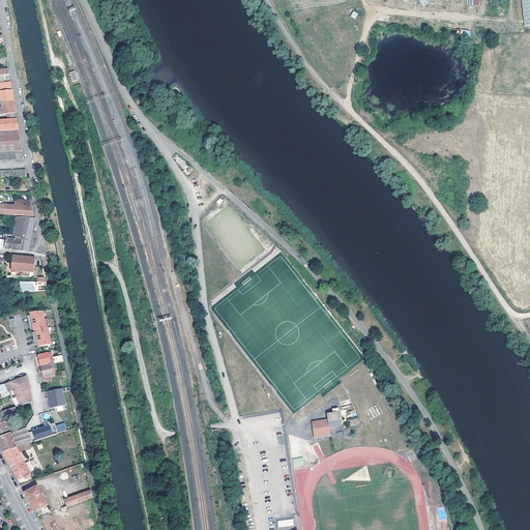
[(529,0),(521,0),(524,25),(529,24),(529,0)]
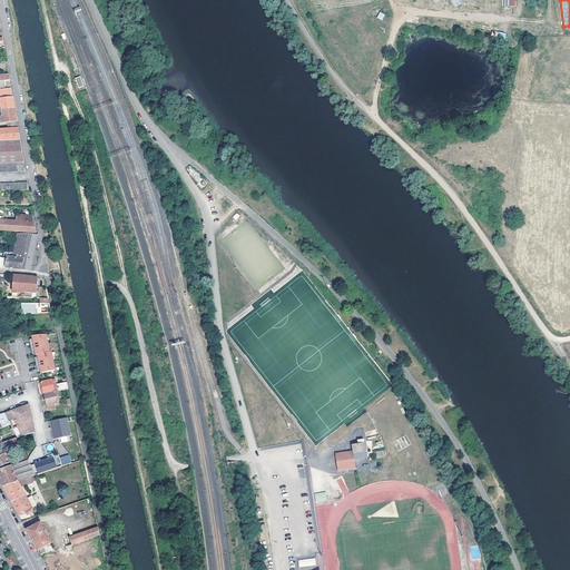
[(11,88),(0,89),(0,98),(12,97),(11,88)]
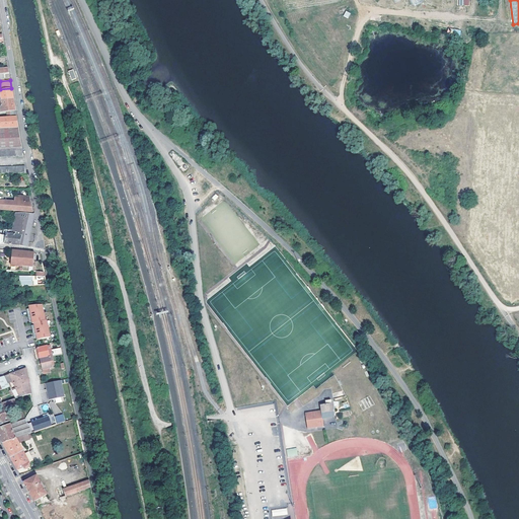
[(13,98),(11,88),(0,89),(0,91),(2,100),(13,98)]
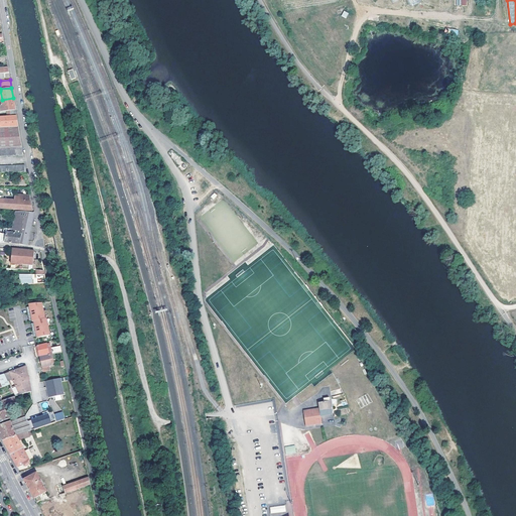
[(14,106),(13,98),(2,100),(1,100),(2,107),(14,106)]
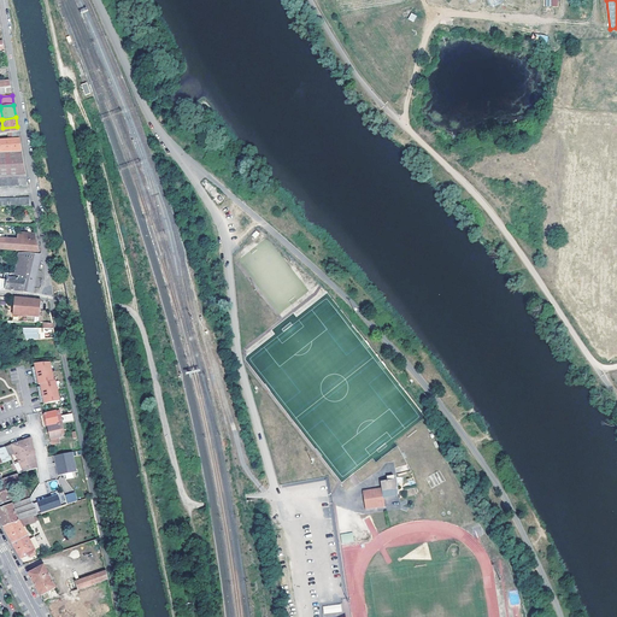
[(0,152),(22,152),(19,139),(4,140),(0,140),(0,152)]
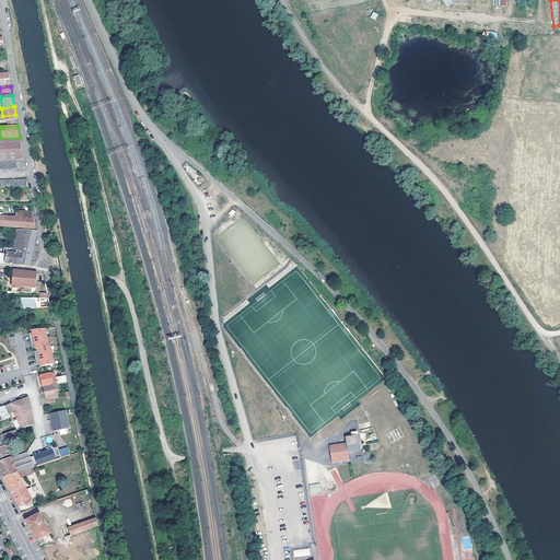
[(0,161),(24,161),(20,138),(0,138),(0,161)]
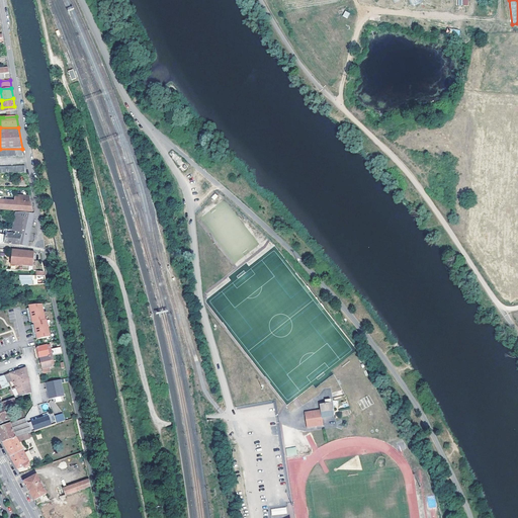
[(0,174),(26,173),(25,166),(0,166),(0,174)]
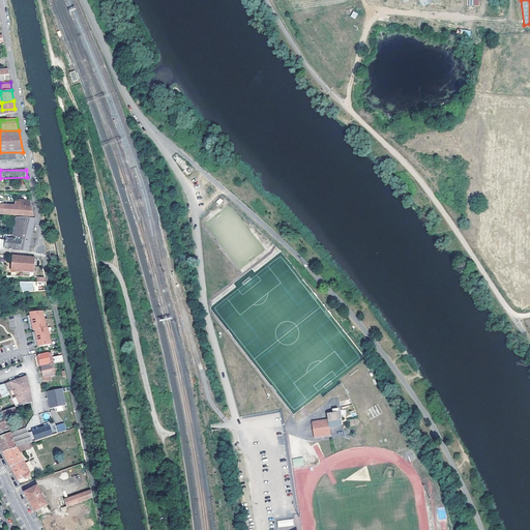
[(0,214),(34,216),(32,207),(20,206),(0,205),(0,214)]
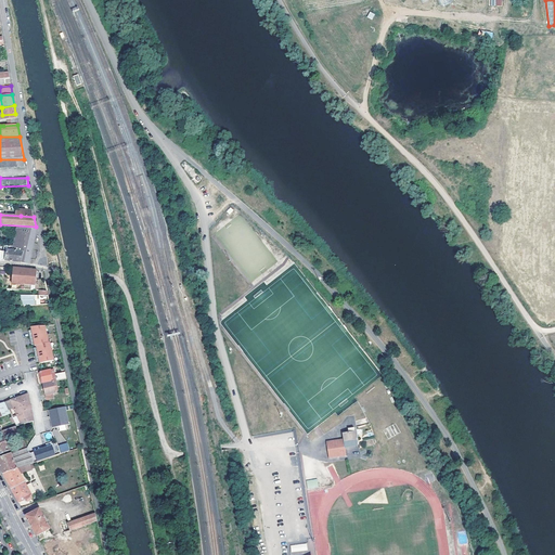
[(27,229),(18,229),(16,241),(15,241),(14,246),(25,248),(24,253),(22,263),(29,265),(37,230),(34,229),(27,229)]
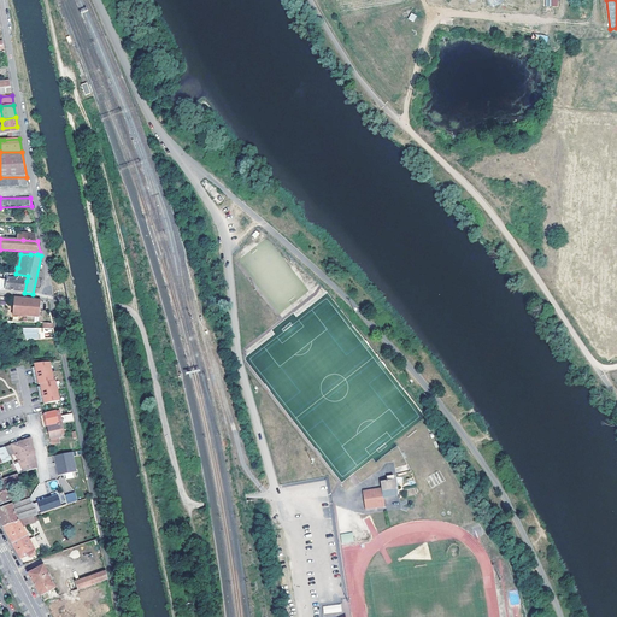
[(24,293),(27,281),(16,278),(9,281),(9,282),(7,291),(13,292),(24,293)]
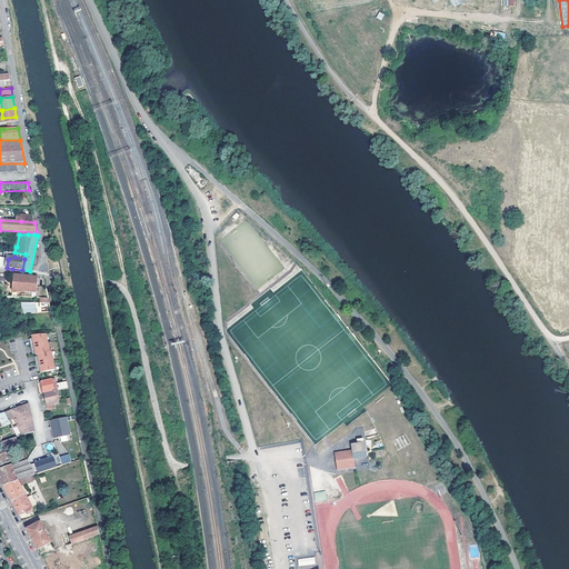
[(20,275),(15,273),(13,289),(26,290),(26,291),(38,291),(39,276),(33,276),(28,275),(20,275)]
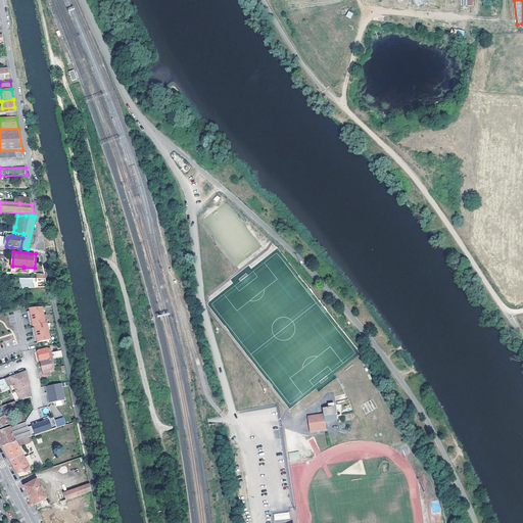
[(37,288),(37,277),(19,278),(19,288),(37,288)]
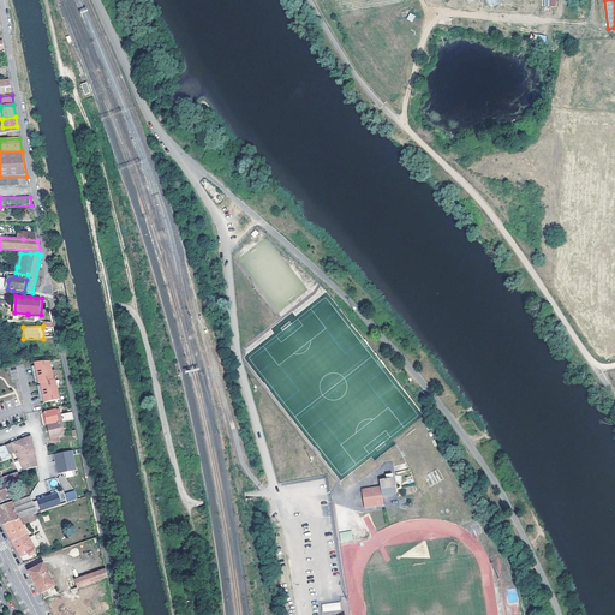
[(53,370),(51,360),(35,362),(36,368),(33,369),(34,374),(35,380),(39,378),(40,383),(41,383),(42,387),(39,388),(40,394),(41,399),(45,399),(46,402),(60,399),(59,389),(57,380),(55,380),(53,370)]
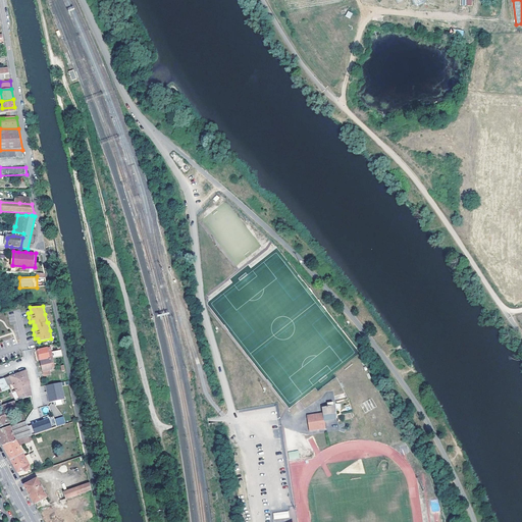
[(41,361),(53,358),(51,347),(38,350),(41,361)]
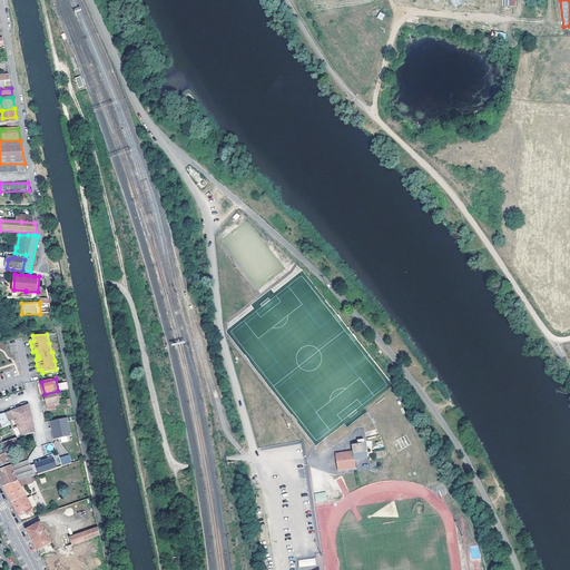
[(67,381),(57,383),(59,391),(68,389),(67,381)]
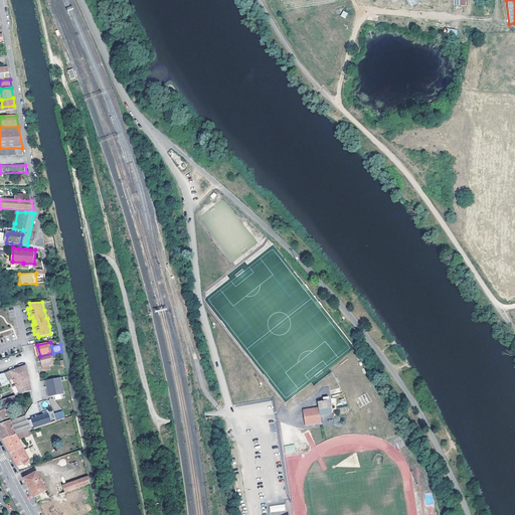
[(49,365),(52,364),(50,358),(53,357),(52,353),(40,356),(43,371),(51,369),(49,365)]
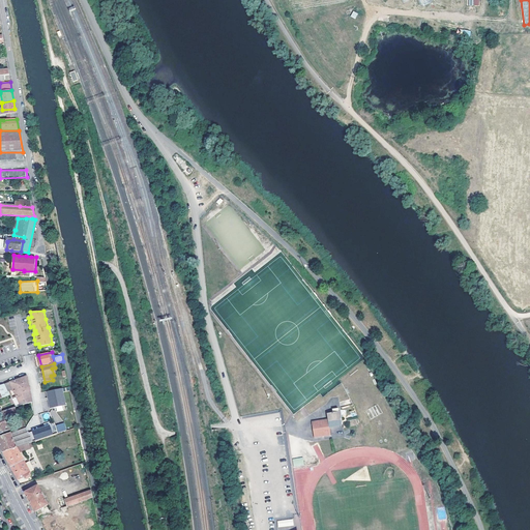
[(5,384),(11,395),(17,407),(32,403),(28,377),(27,377),(13,381),(5,384)]
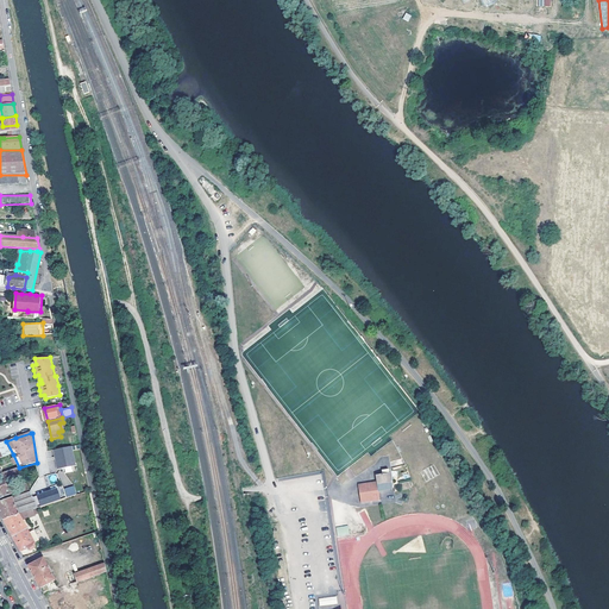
[(0,458),(13,454),(6,441),(2,443),(0,443),(0,458)]
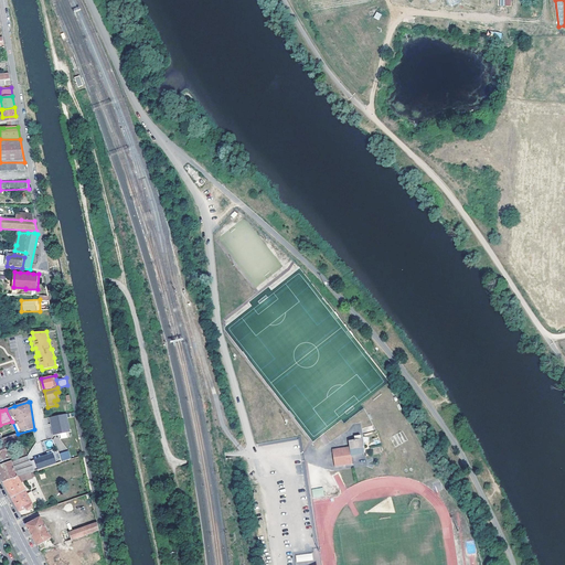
[(51,417),(54,436),(72,432),(67,414),(51,417)]
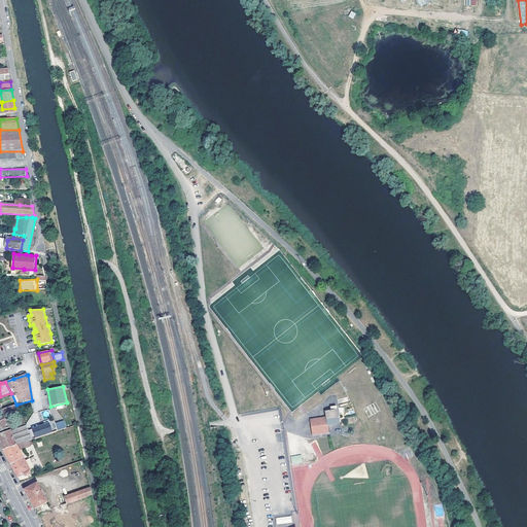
[(0,414),(1,414),(3,417),(0,418),(0,427),(1,431),(11,427),(8,421),(7,422),(4,417),(18,413),(15,405),(3,409),(0,410),(0,414)]
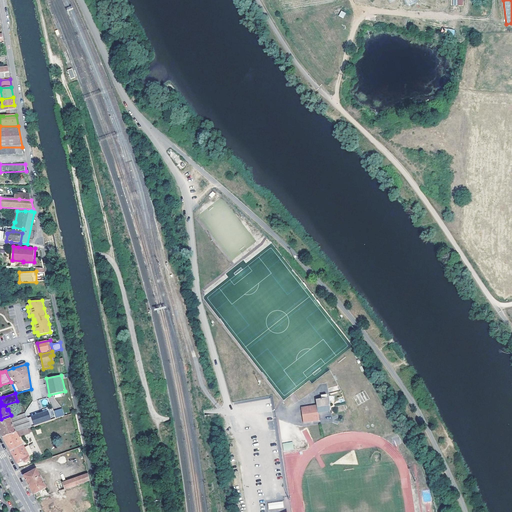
[(319,412),(329,411),(329,406),(327,395),(323,396),(323,399),(317,400),(318,405),(302,407),(304,422),(320,420),(319,412)]
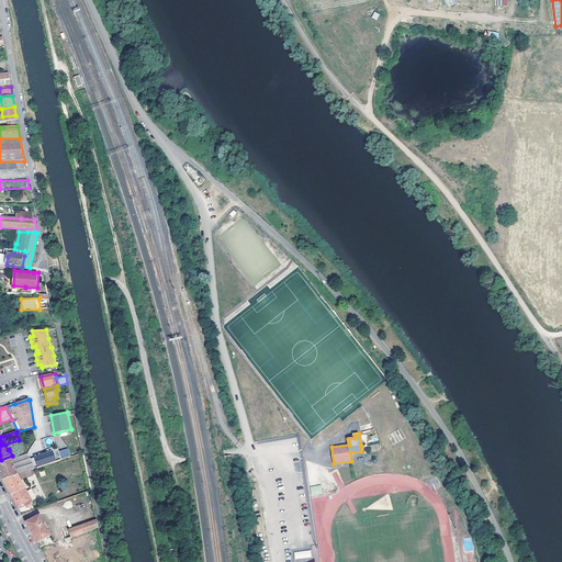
[(45,446),(55,444),(53,437),(43,439),(45,446)]
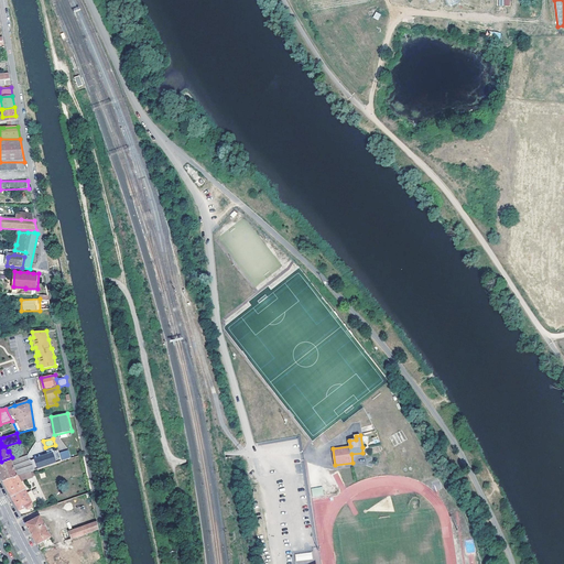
[(61,461),(71,457),(68,449),(58,453),(61,461)]
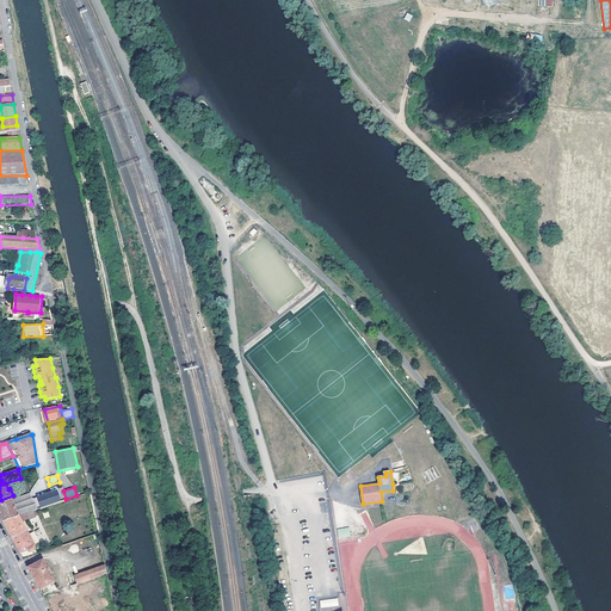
[(39,498),(43,508),(62,501),(59,491),(39,498)]
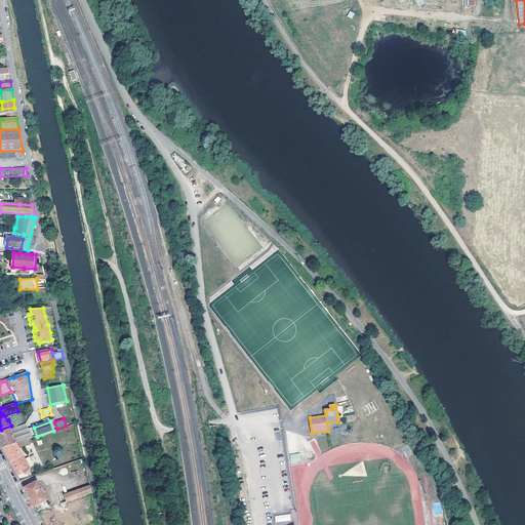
[(0,439),(0,440),(4,448),(30,439),(34,438),(27,423),(26,423),(22,426),(0,433),(0,439)]
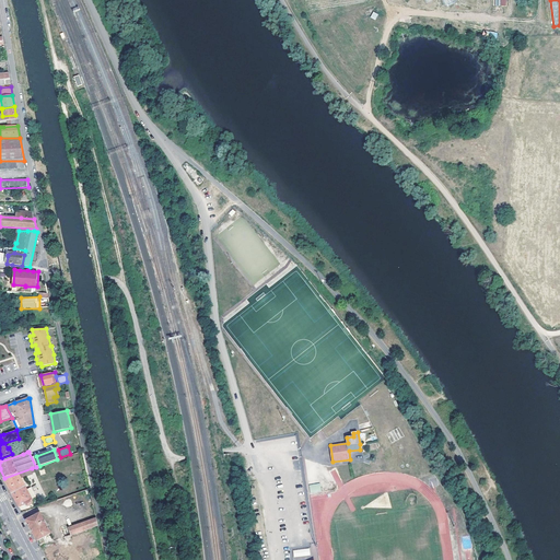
[(32,468),(4,478),(8,485),(12,494),(15,499),(19,505),(20,508),(26,504),(27,505),(30,506),(33,504),(33,503),(32,501),(33,501),(21,478),(34,474),(32,468)]
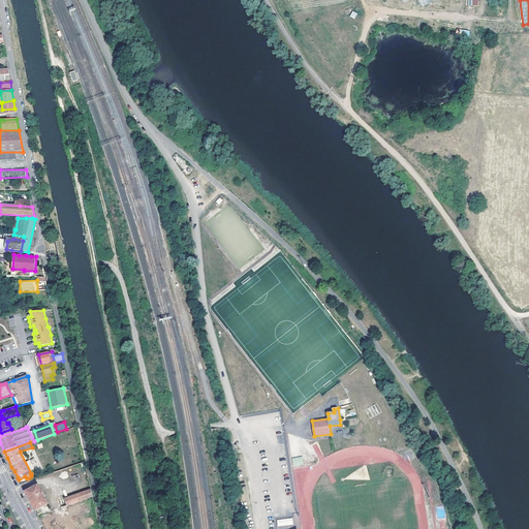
[(409,461),(415,457),(410,448),(404,452),(409,461)]
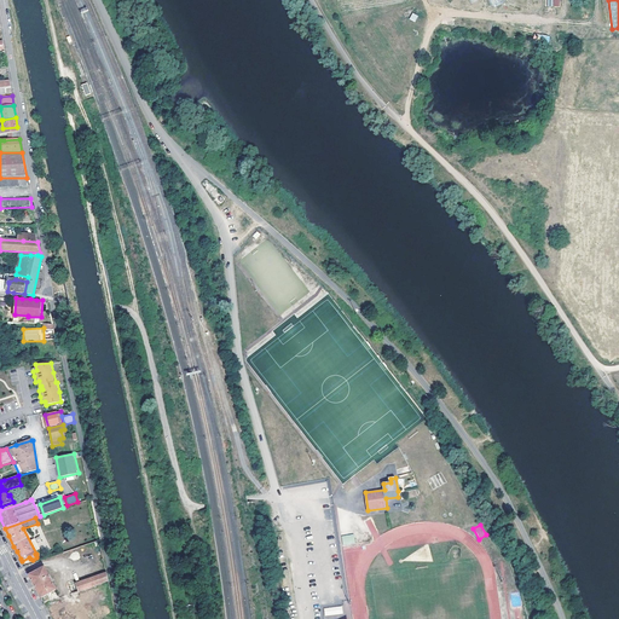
[(342,536),(343,545),(356,544),(354,534),(342,536)]
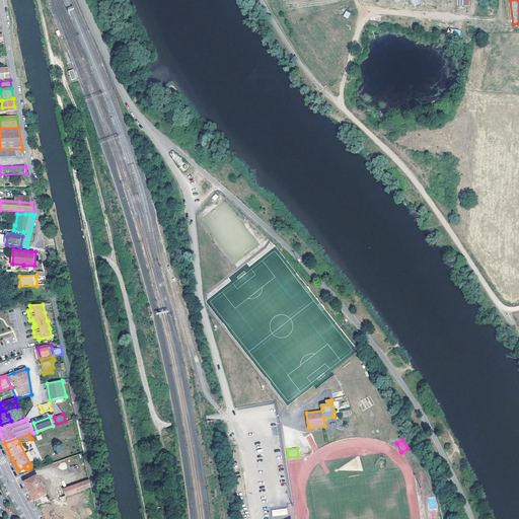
[(48,495),(38,475),(24,483),(34,502),(48,495)]
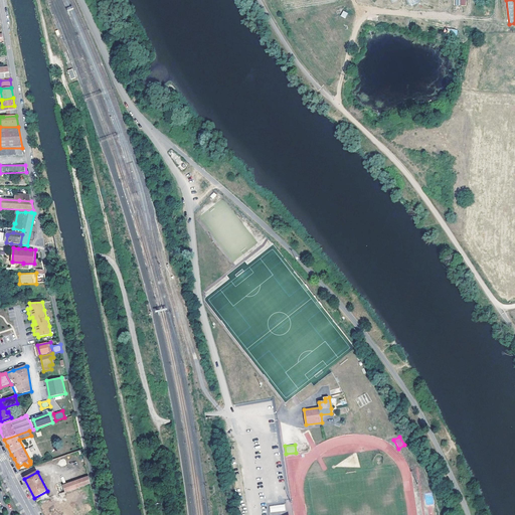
[(61,494),(92,483),(90,477),(59,488),(61,494)]
